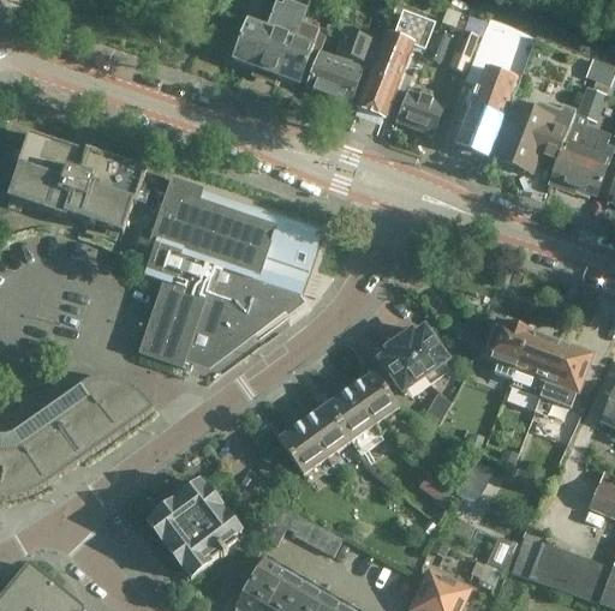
[(291,36),(294,37),(306,0),(284,0),(281,6),(276,4),(267,28),(269,29),(255,67),(275,75),(291,36)]
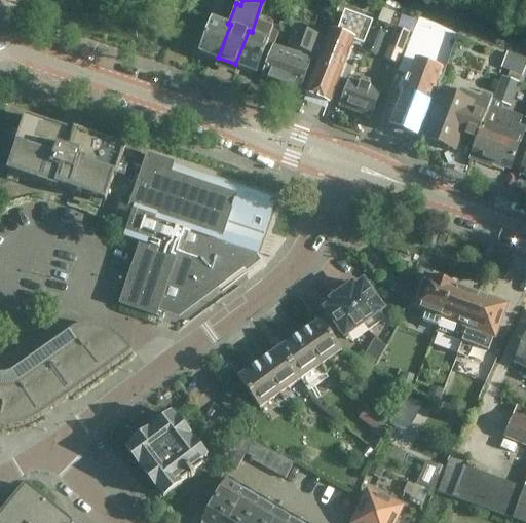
[(262,0),(252,32),(249,31),(235,64),(256,72),(268,39),(262,37),(275,4),(276,0),(262,0)]
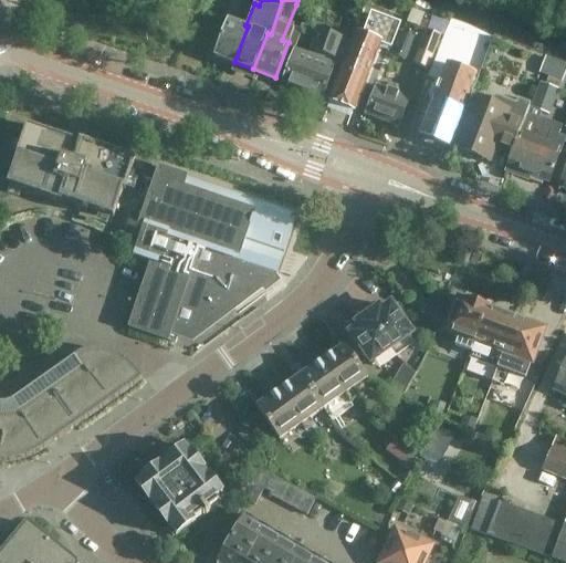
[(352,0),(348,11),(360,16),(364,6),(352,0)]
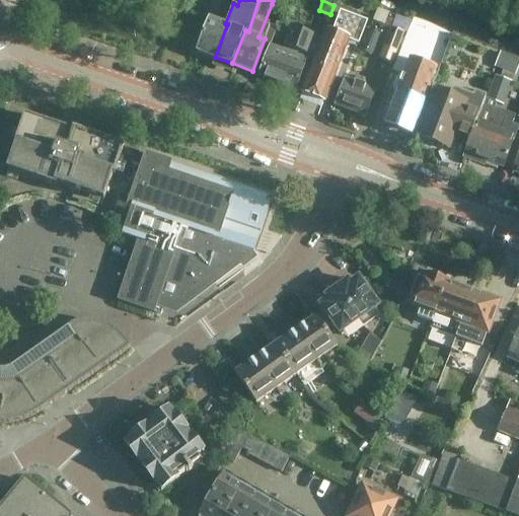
[(334,29),(325,26),(318,45),(313,59),(301,89),(303,90),(323,98),(325,98),(350,38),(357,41),(366,20),(341,11),(334,29)]
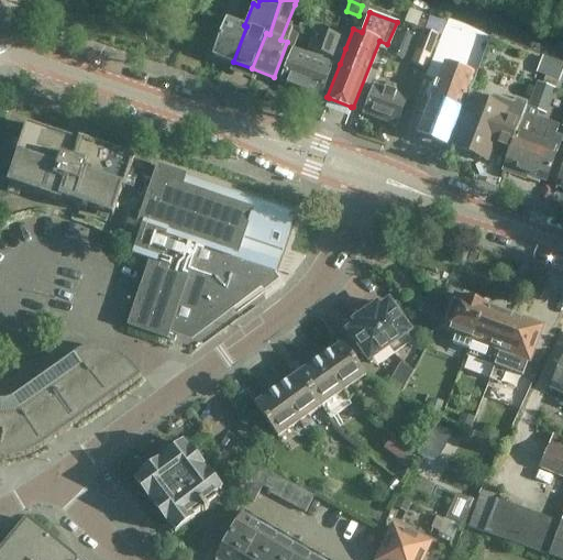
[(412,59),(426,65),(438,33),(442,19),(431,14),(424,28),(412,59)]
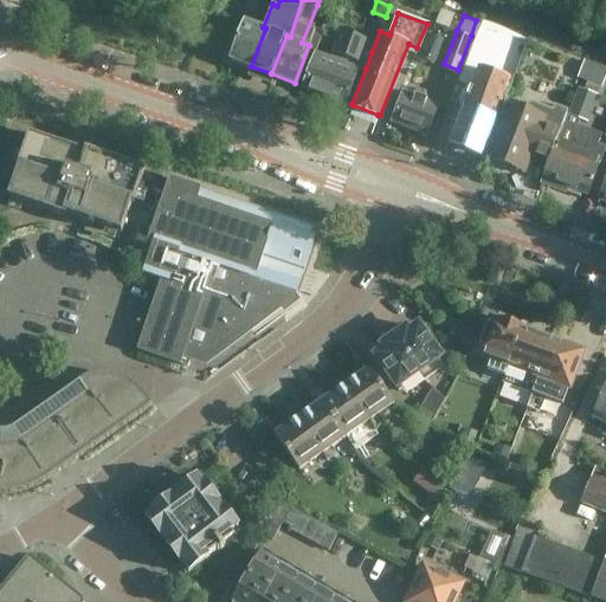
[(265,28),(263,27),(244,20),(234,46),(230,58),(251,66),(265,28)]
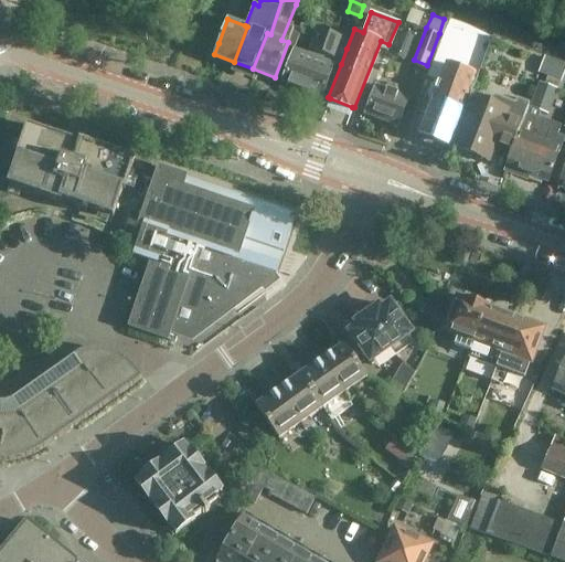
[(434,97),(423,125),(420,131),(419,130),(419,133),(420,134),(420,133),(424,134),(426,129),(432,131),(430,136),(447,142),(448,144),(449,141),(448,141),(479,63),(468,59),(477,35),(446,24),(437,49),(439,50),(439,49),(450,52),(449,53),(455,55),(452,62),(446,60),(439,77),(436,76),(428,95),(434,97)]
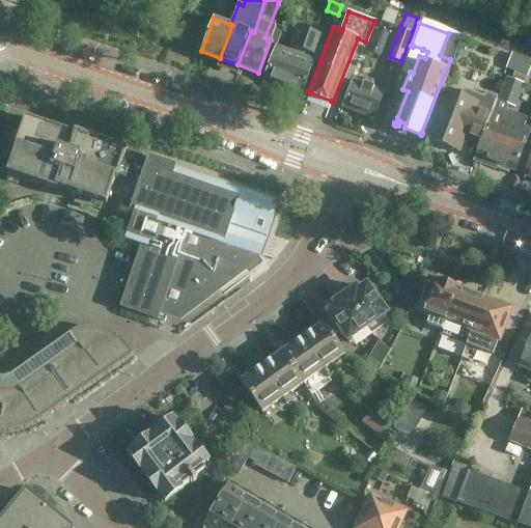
[(314,57),(320,60),(326,46),(301,36),(303,32),(298,30),(290,49),(277,45),(266,76),(302,89),(305,81),(314,57)]
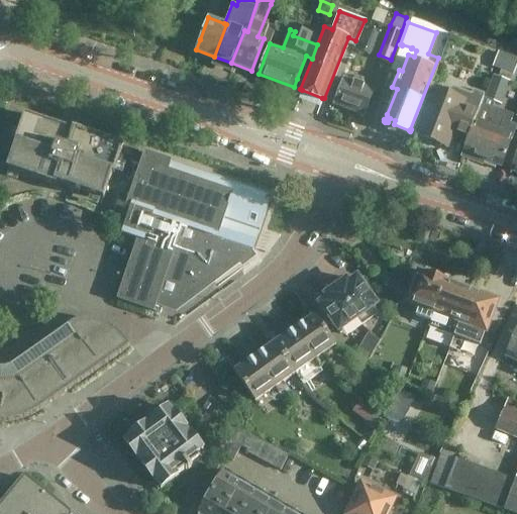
[(360,47),(370,50),(375,37),(366,33),(360,47)]
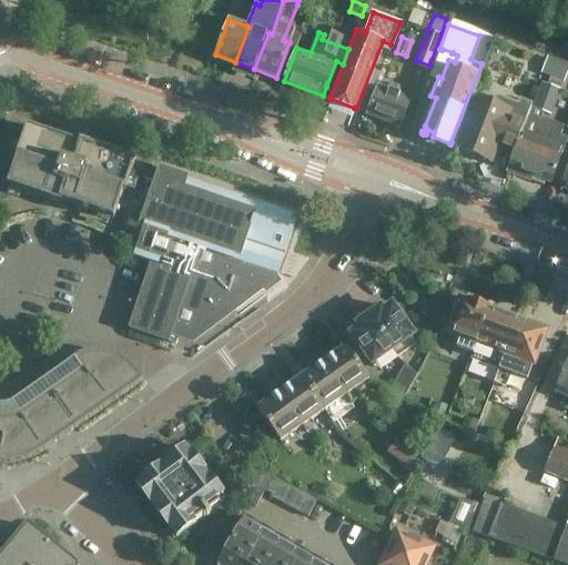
[(566,80),(567,73),(567,60),(549,53),(543,70),(566,80)]
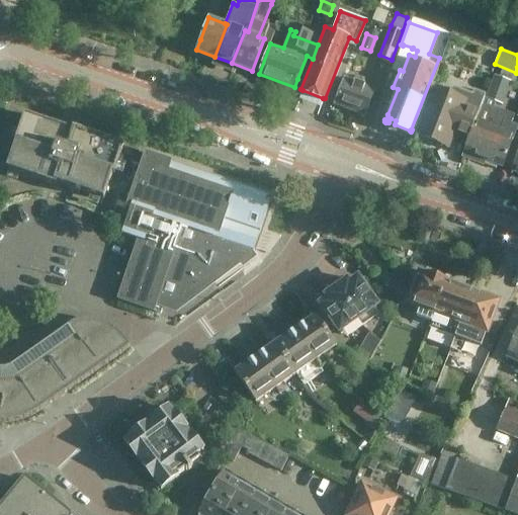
[(344,76),(334,102),(365,113),(375,87),(361,82),(363,76),(354,73),(352,79),(344,76)]
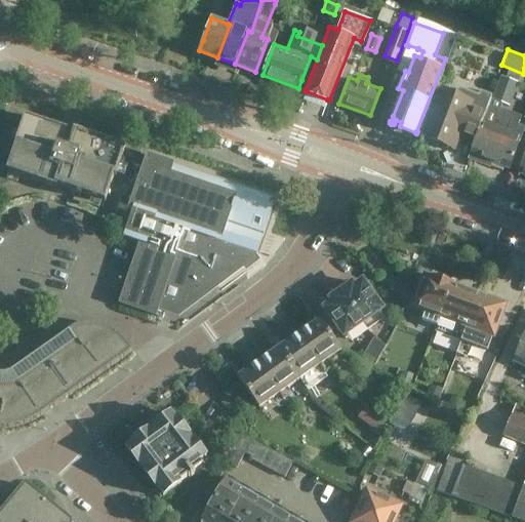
[(510,167),(511,163),(524,124),(519,122),(522,115),(500,107),(502,101),(512,105),(520,82),(503,75),(494,98),(492,97),(471,152),(470,153),(491,161),(492,161),(510,167)]
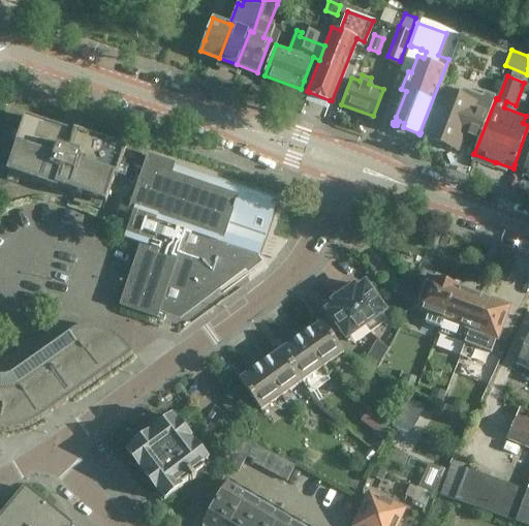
[(444,90),(427,136),(457,147),(462,131),(467,133),(466,134),(478,138),(496,94),(484,89),(483,94),(464,87),(460,89),(457,95),(444,90)]
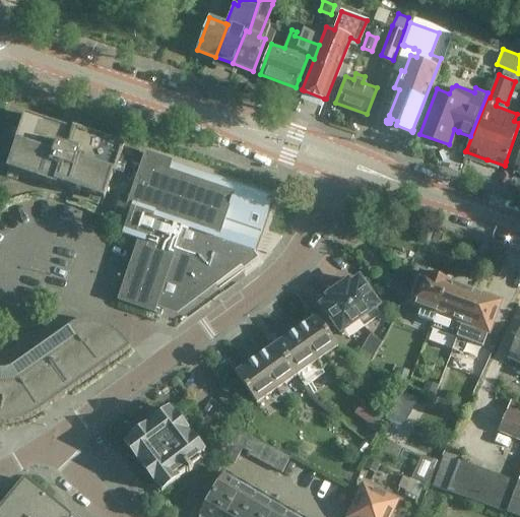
[(72,128),(24,112),(14,141),(15,142),(7,169),(57,185),(57,183),(104,199),(113,173),(115,173),(124,143),(73,126),(72,128)]
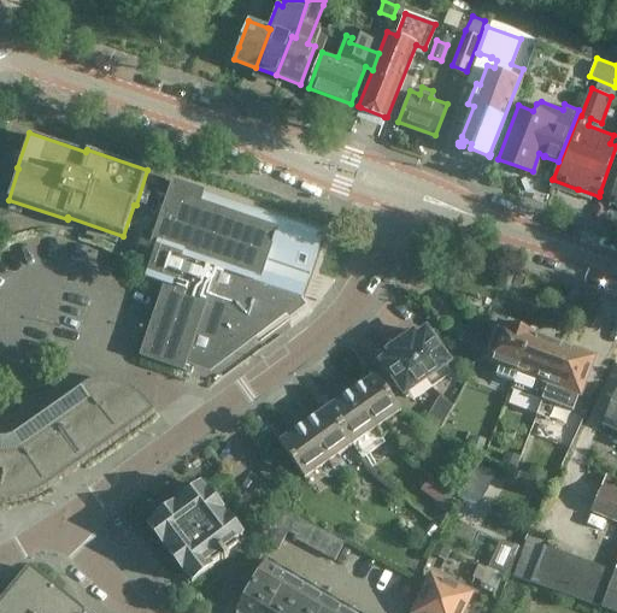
[(172,178),(163,206),(150,245),(156,247),(145,277),(164,283),(140,354),(183,369),(188,358),(195,360),(201,363),(231,340),(244,341),(301,298),(303,286),(283,259),(269,254),(278,228),(272,225),(275,219),(204,195),(205,190),(172,178)]
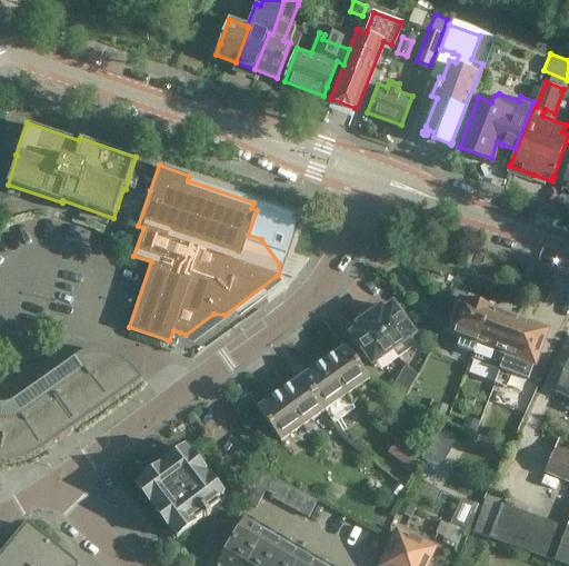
[(471,351),(489,304),(470,297),(469,299),(461,296),(447,334),(449,335),(448,340),(458,344),(457,346),(471,351)]
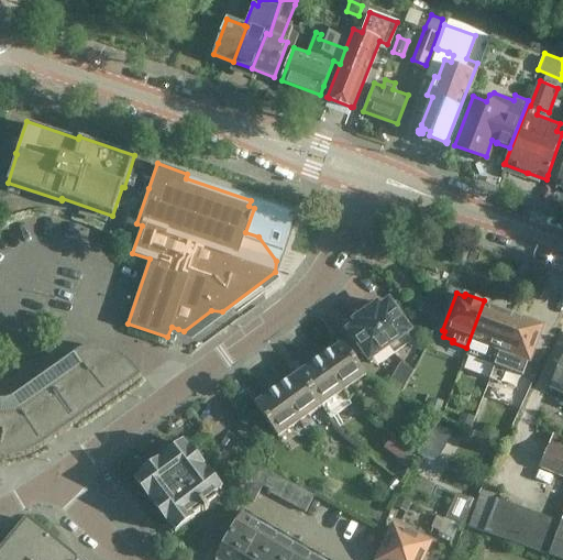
[(503,339),(511,315),(508,314),(508,313),(485,304),(486,302),(484,300),(466,348),(481,353),(478,359),(493,363),(497,350),(503,339)]
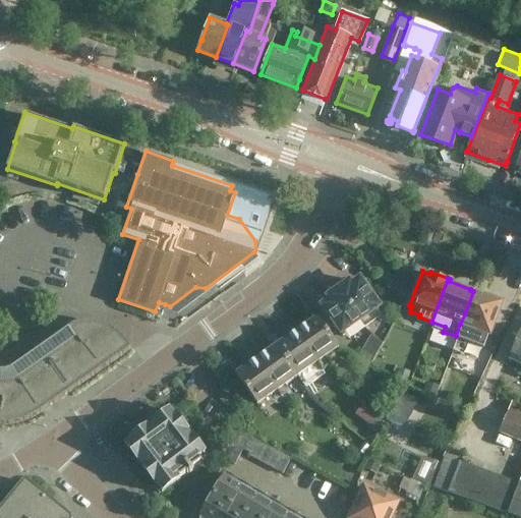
[(349,282),(339,289),(364,326),(381,314),(375,308),(379,306),(359,280),(352,285),(349,282)]
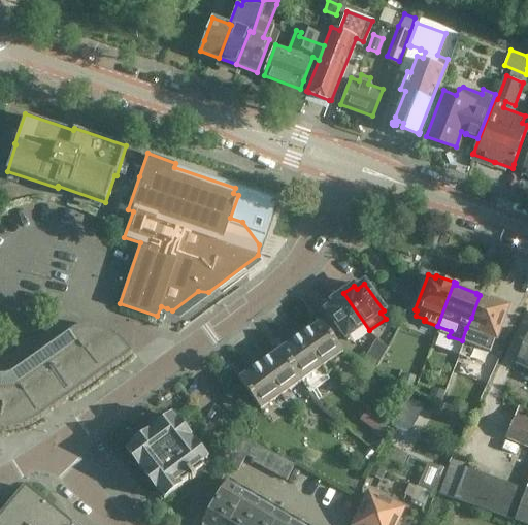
[(369,330),(343,293),(333,300),(335,303),(327,309),(347,336),(349,334),(354,341),(369,330)]
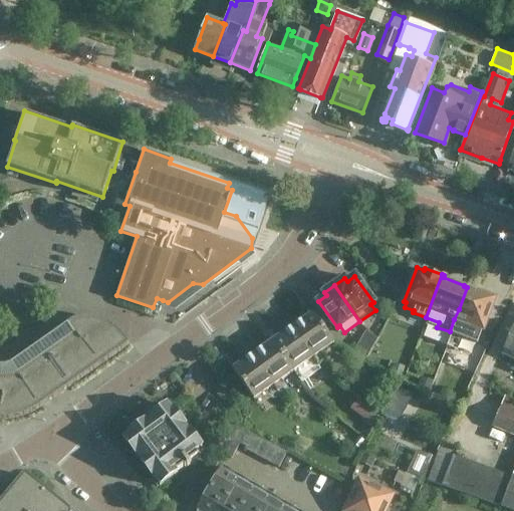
[(472,289),(467,287),(459,309),(454,319),(450,331),(477,341),(494,296),(473,288),(472,289)]
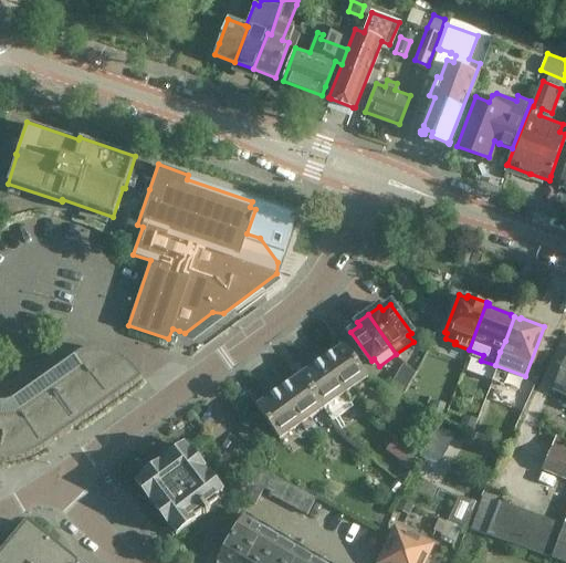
[(320,357),(322,361),(344,393),(368,377),(343,341),(320,357)]
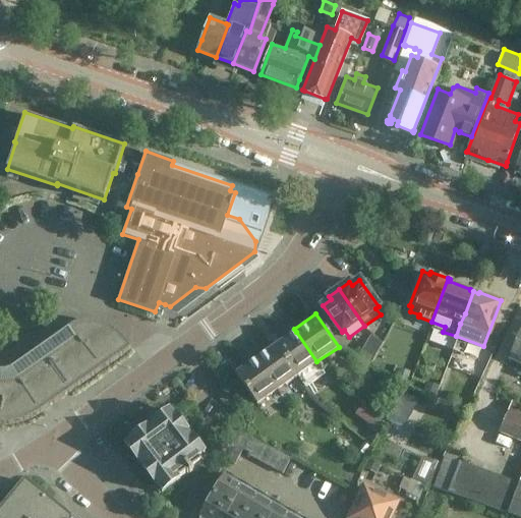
[(0,422),(5,422),(9,422),(12,421),(17,420),(21,420),(25,418),(31,416),(34,414),(37,413),(42,410),(131,347),(124,337),(123,335),(121,333),(119,332),(116,329),(113,327),(111,326),(107,324),(103,323),(99,322),(93,321),(91,321),(85,321),(82,321),(78,322),(74,324),(71,325),(68,327),(11,365),(9,367),(7,368),(4,369),(3,369),(1,370),(0,369),(0,422)]
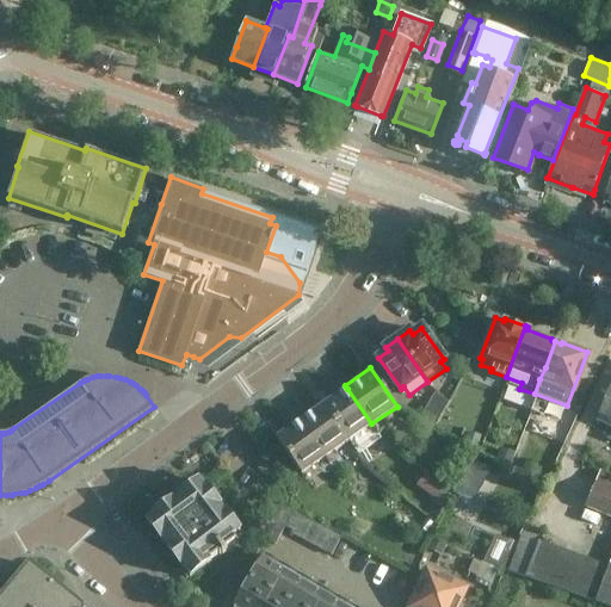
[(371,423),(347,389),(345,385),(321,402),(325,407),(349,440),(371,423)]
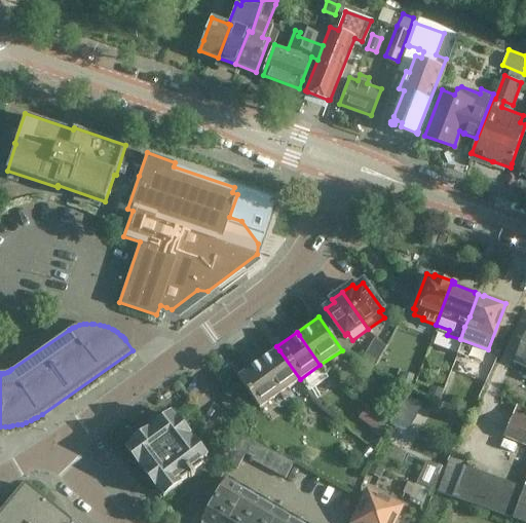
[(525,332),(514,361),(525,365),(525,332)]
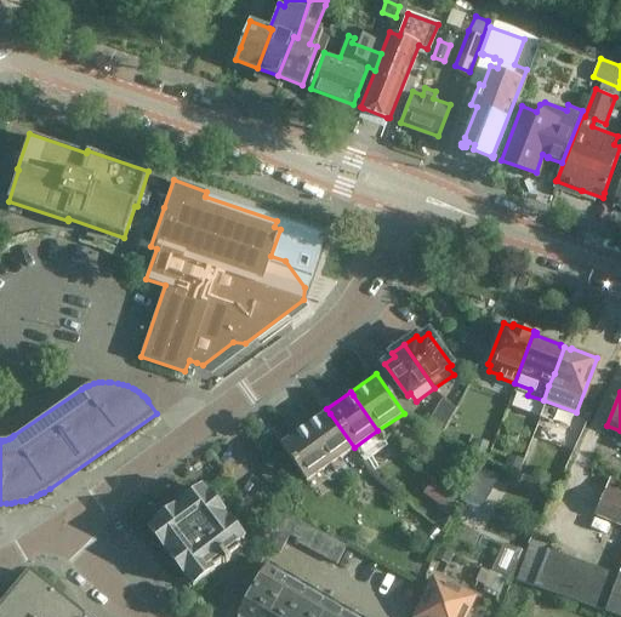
[(442,398),(428,422),(443,430),(457,406),(442,398)]
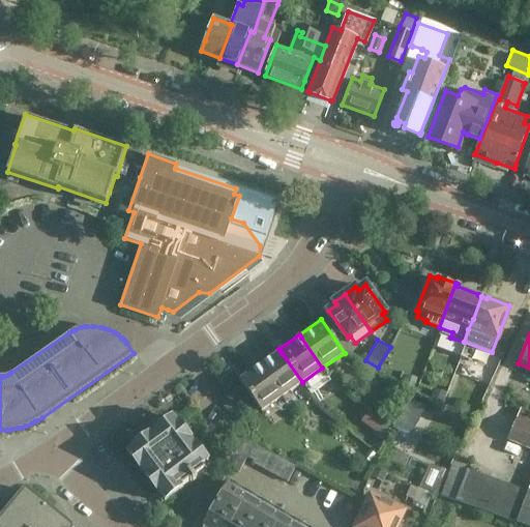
[(302,382),(282,353),(278,349),(259,363),(261,366),(282,397),(302,382)]
